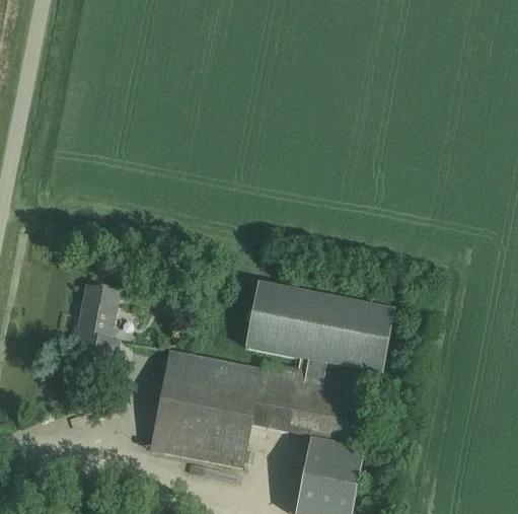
[(297,368),(342,376),(344,365),(379,372),(390,307),(256,283),(244,347),(299,357),(297,368)]
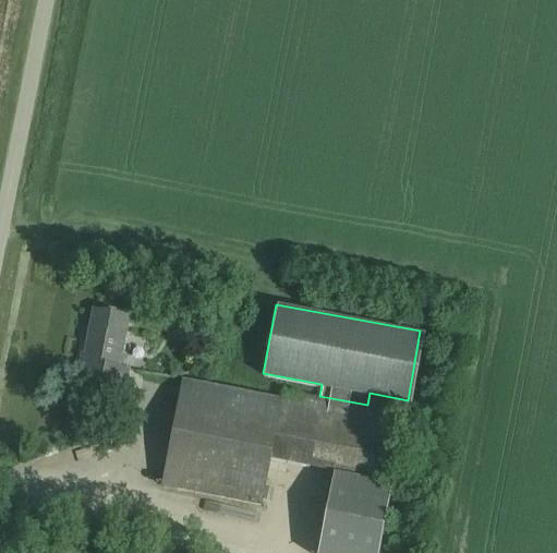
[(122,364),(129,326),(123,325),(126,313),(92,307),(83,351),(81,350),(75,376),(123,386),(126,365),(122,364)]
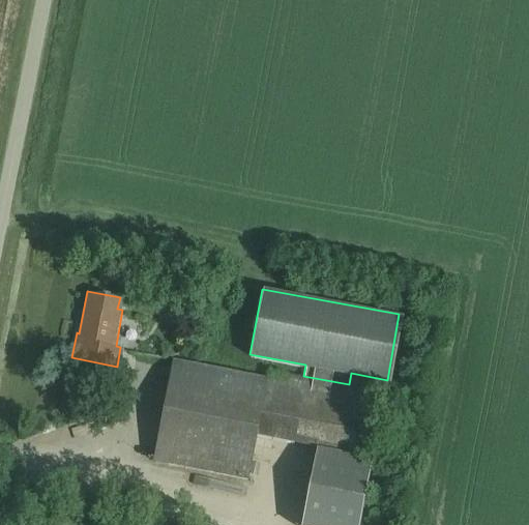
[(266,377),(265,376),(173,358),(153,458),(246,476),(255,433),(266,377)]
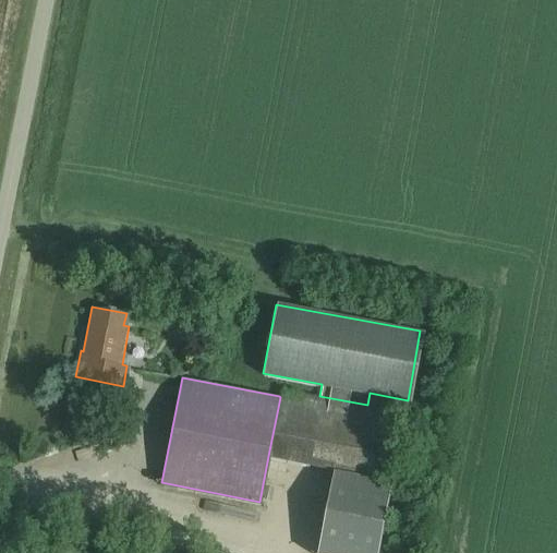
[(279,396),(280,397),(268,456),(373,476),(386,409),(367,405),(319,396),(280,388),(279,396)]
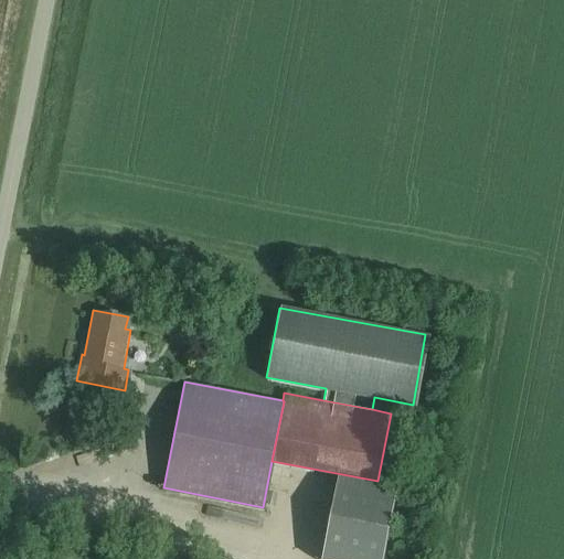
[(337,476),(320,558),(381,558),(395,488),(337,476)]
